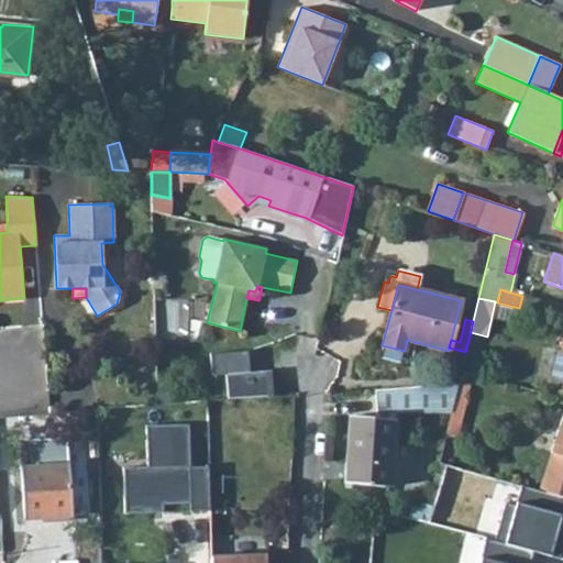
[(562,329),(552,372),(562,374),(562,329)]
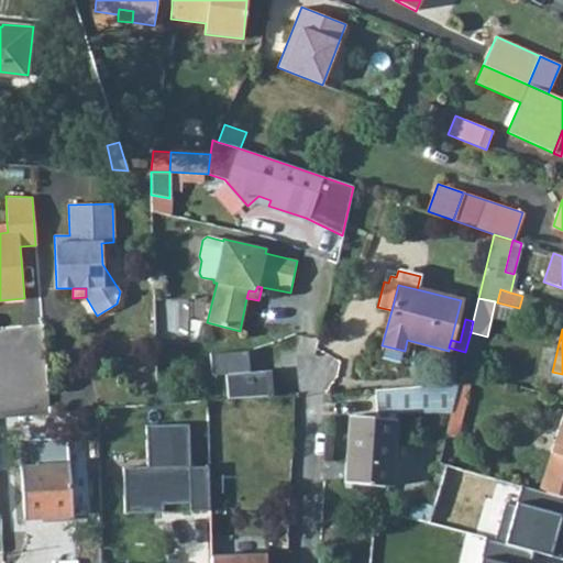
[(256,370),(254,350),(212,354),(214,374),(256,370)]
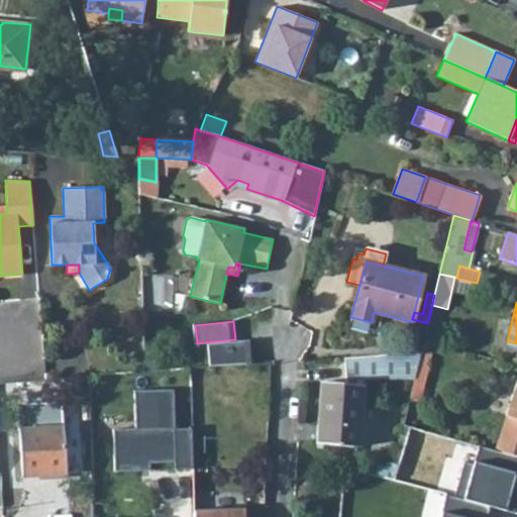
[(251,364),(249,340),(208,343),(209,367),(251,364)]
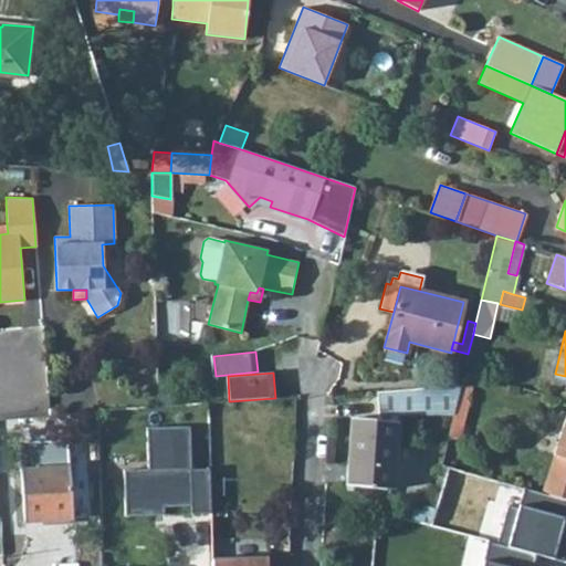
[(463,422),(474,376),(463,373),(460,387),(453,413),(452,420),(463,422)]
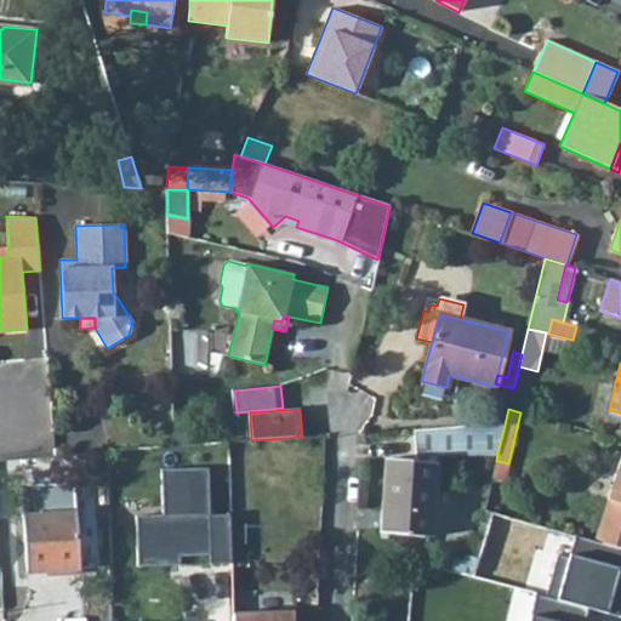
[(414,431),(416,461),(386,459),(382,500),(388,501),(386,531),(431,535),(436,454),(497,454),(505,425),(414,431)]
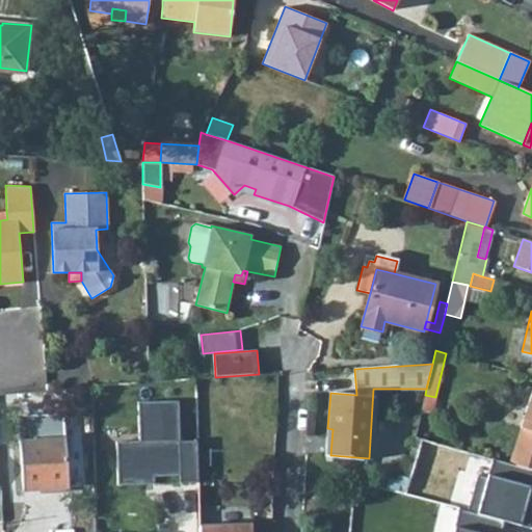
[(531,391),(521,427),(522,428),(531,430),(531,391)]
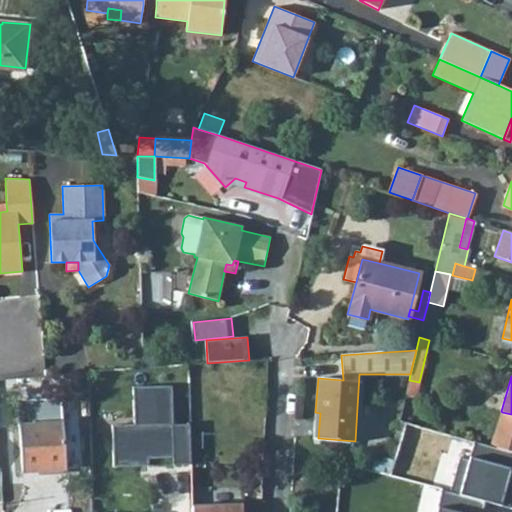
[(405,394),(416,397),(419,382),(409,380),(405,394)]
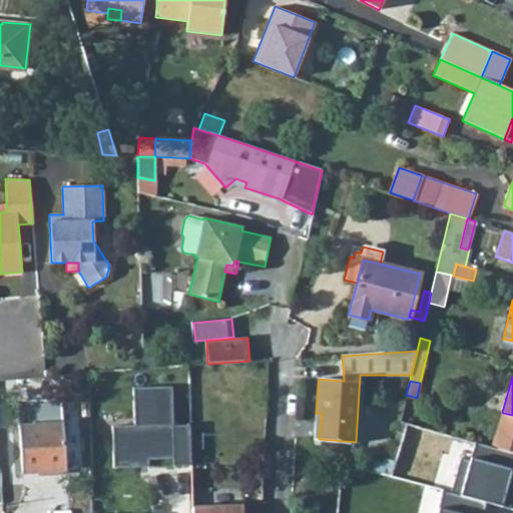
[(172,387),(133,388),(134,426),(112,427),(114,468),(149,467),(149,460),(173,459),(173,466),(191,466),(190,426),(173,426),(172,387)]
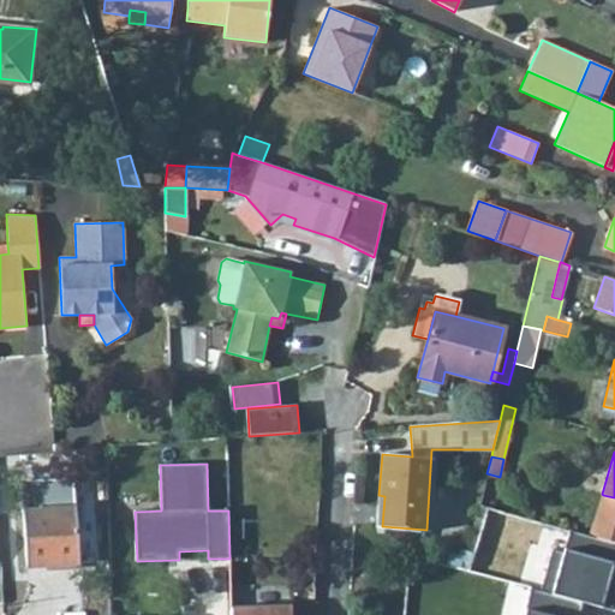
[(590,536),(614,542),(614,497),(603,495),(590,536)]
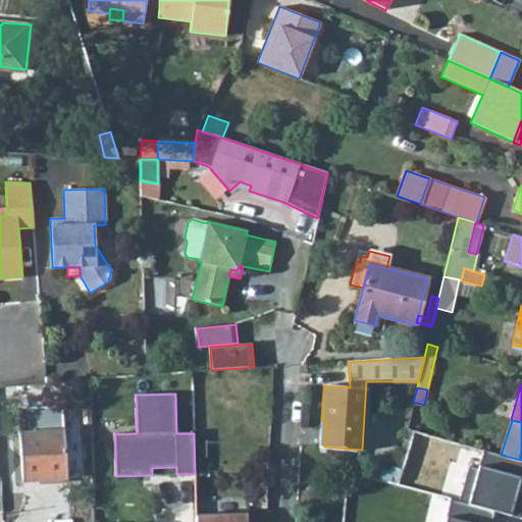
[(395,468),(401,470),(413,430),(407,429),(395,468)]
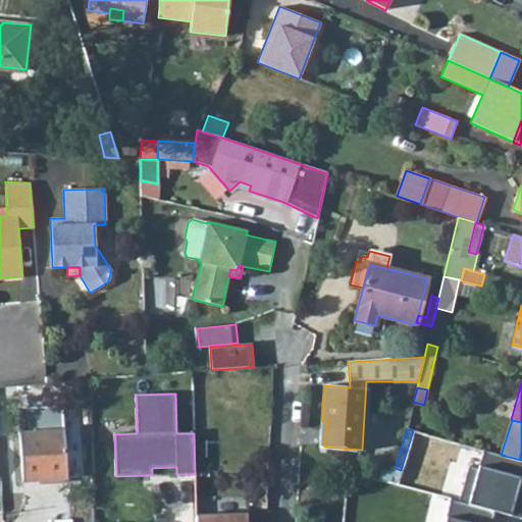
[(18,433),(22,481),(66,479),(63,430),(18,433)]
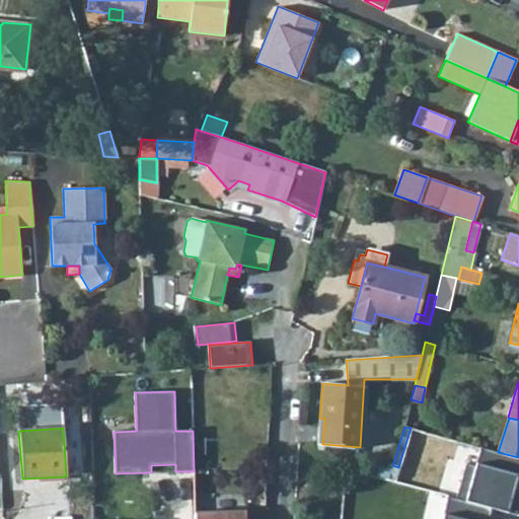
[(419,454),(425,432),(411,428),(398,467),(394,480),(414,487),(423,455),(419,454)]
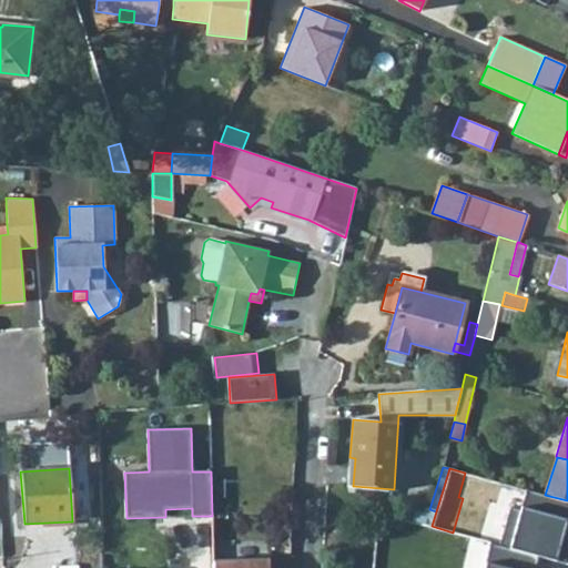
[(212,520),(213,541),(222,541),(221,520),(212,520)]
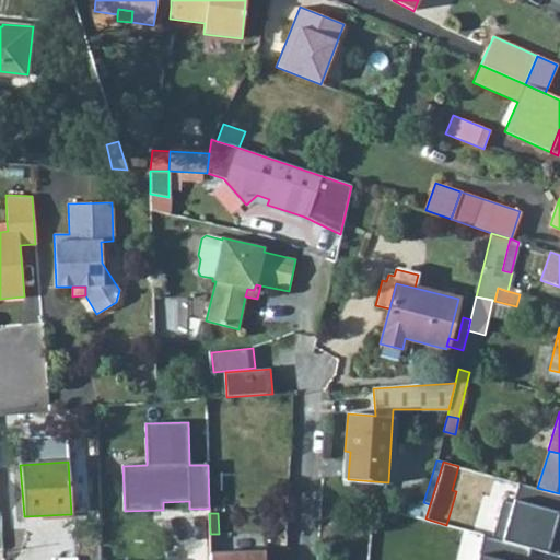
[(254,552),(253,533),(219,534),(210,534),(210,553),(210,559),(265,559),(265,552),(254,552)]
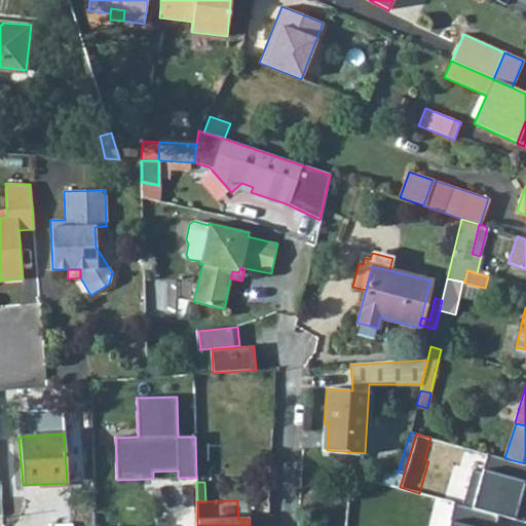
[(197,525),(197,520),(197,501),(177,502),(177,525),(197,525)]
